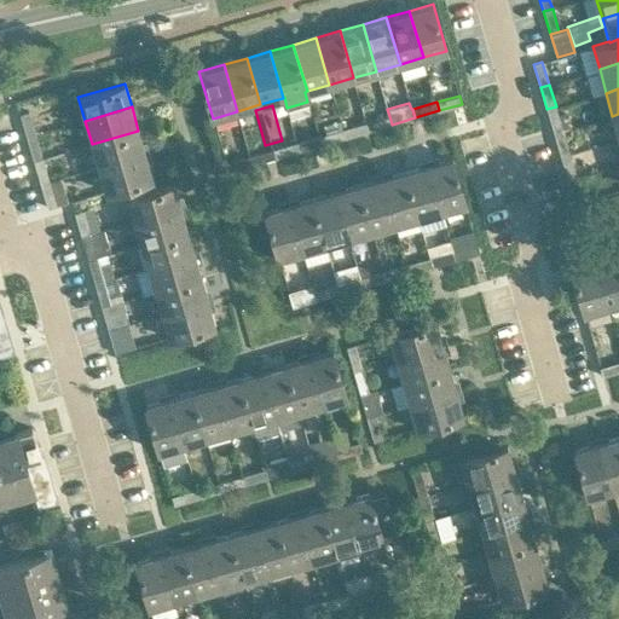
[(562,131),(556,106),(547,109),(554,133),(562,131)]
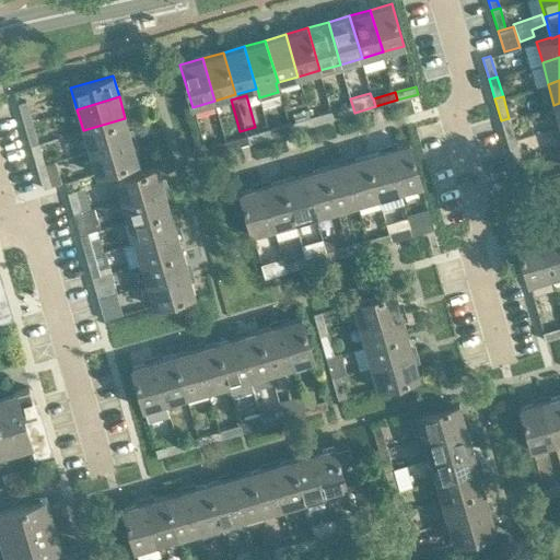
[(354,113),(352,105),(350,98),(351,105),(330,111),(333,118),(354,113)]
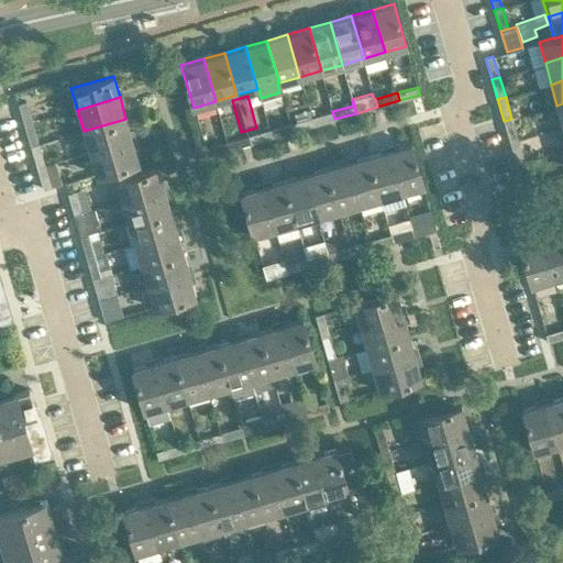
[(26,101),(19,103),(24,125),(33,123),(26,101)]
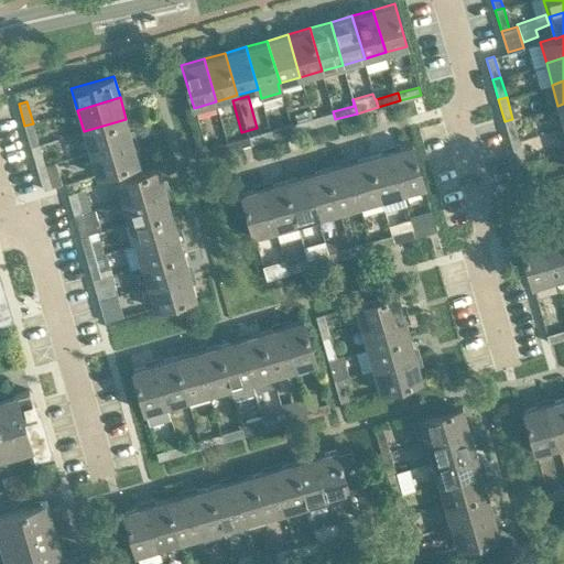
[(335,119),(333,111),(325,114),(323,107),(311,110),(313,117),(312,118),(314,126),(335,119)]
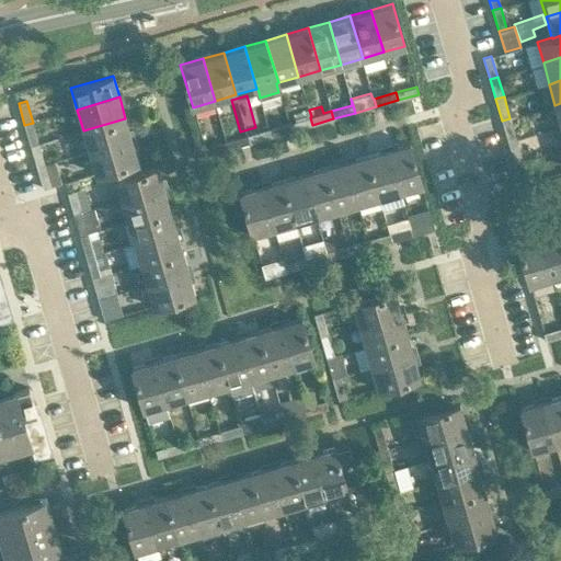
[(312,125),(310,117),(289,123),(292,130),(312,125)]
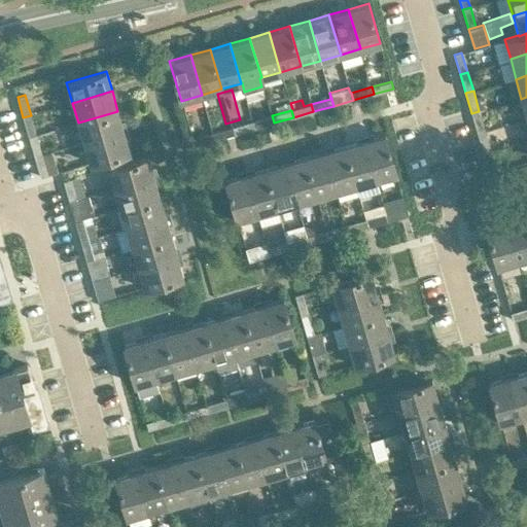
[(124,131),(117,111),(78,123),(83,142),(124,131)]
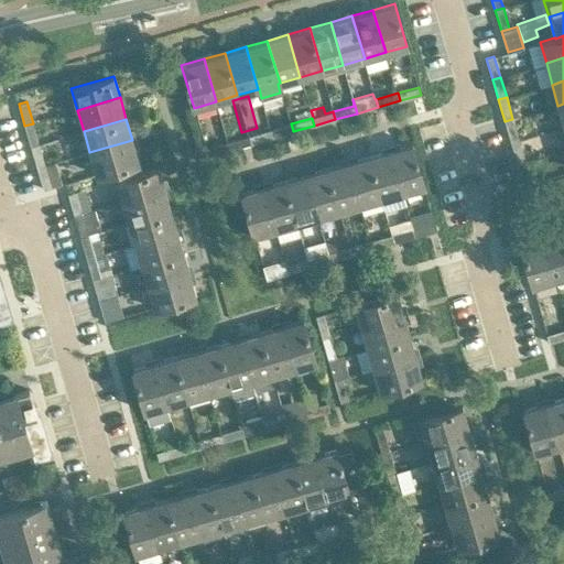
[(519,140),(512,119),(505,121),(511,142),(519,140)]
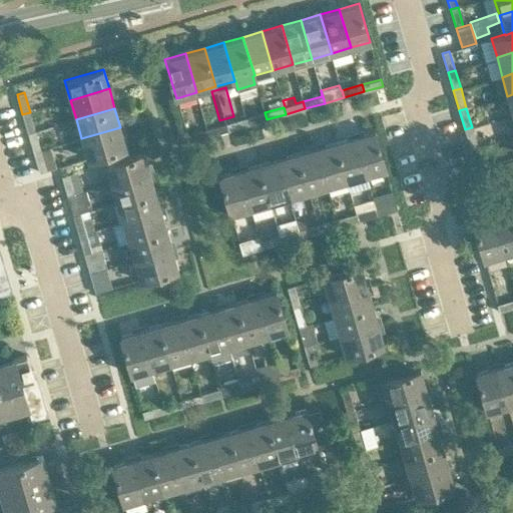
[(35,131),(30,112),(22,114),(28,133),(35,131)]
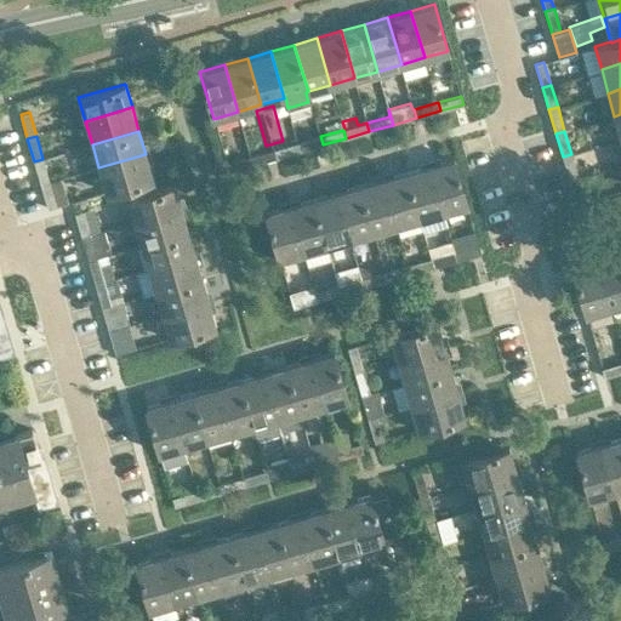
[(323,144),(320,136),(297,143),(300,152),(323,144)]
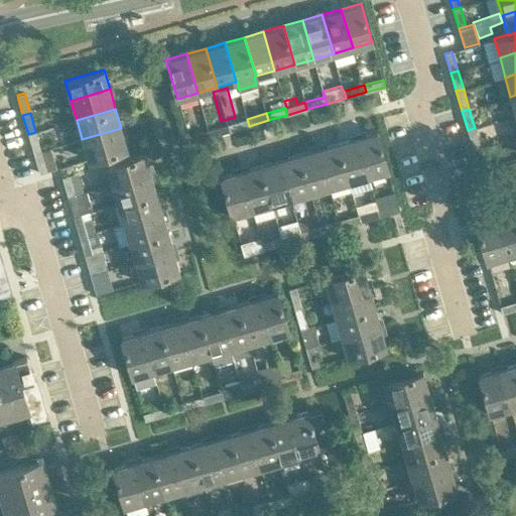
[(249,126),(247,119),(228,124),(230,131),(249,126)]
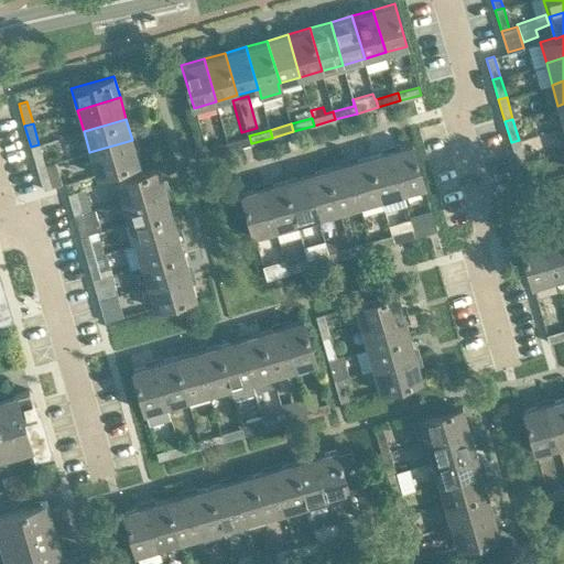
[(228,142),(230,150),(251,143),(249,136),(228,142)]
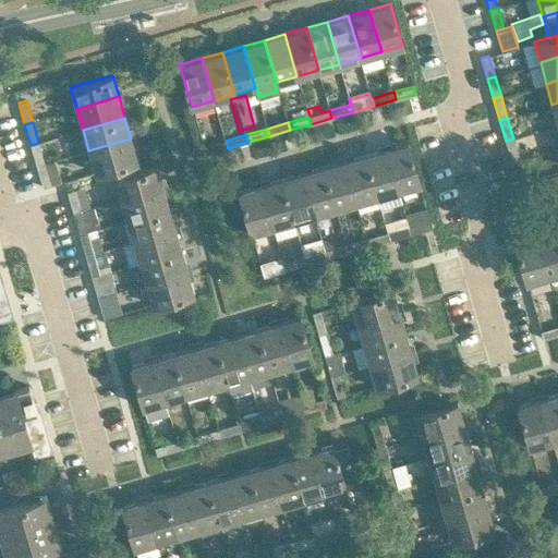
[(137,160),(131,138),(88,150),(95,172),(137,160)]
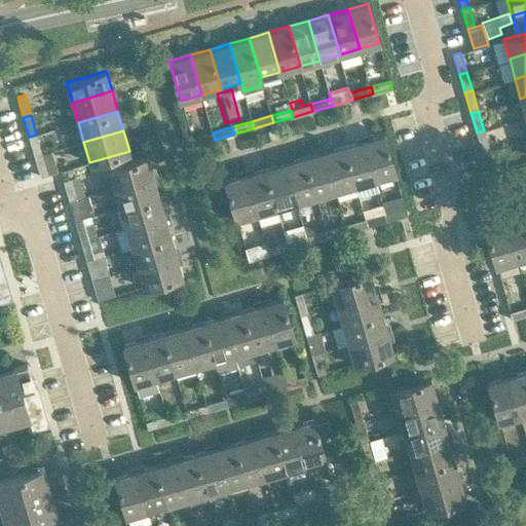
[(489,150),(484,130),(477,133),(482,152),(489,150)]
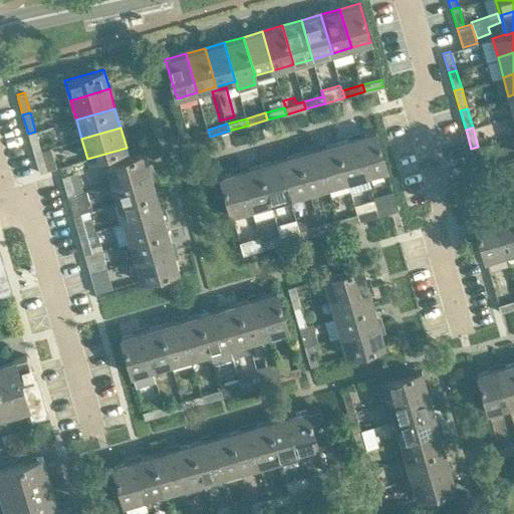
[(210,137),(208,130),(187,135),(189,143),(210,137)]
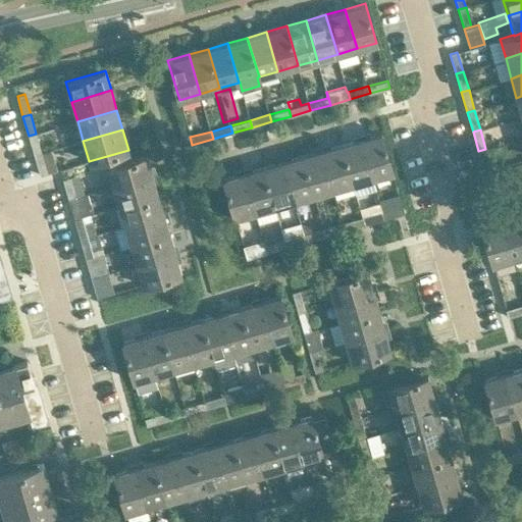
[(381,133),(361,139),(372,177),(393,172),(381,133)]
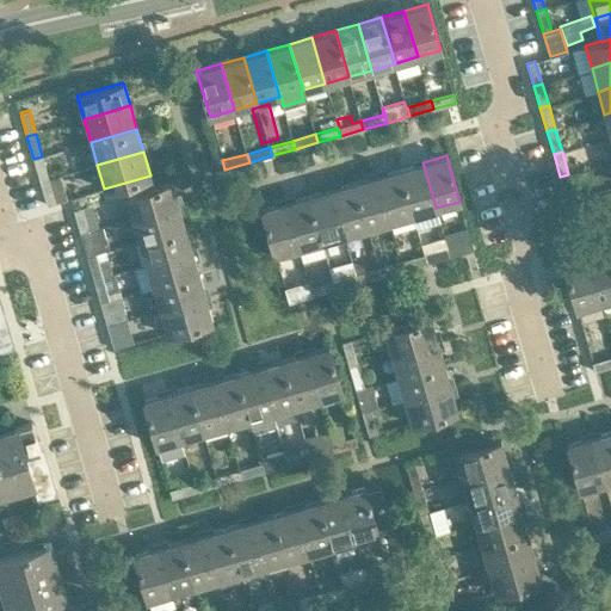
[(49,179),(42,156),(34,159),(41,181),(49,179)]
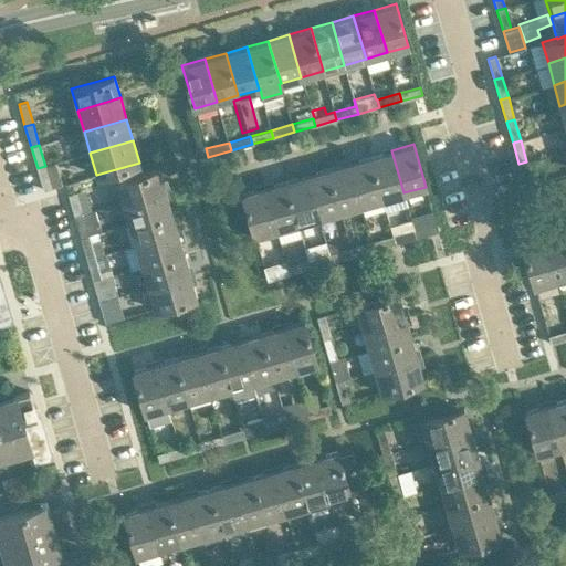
[(404,192),(391,150),(370,156),(383,199),(404,192)]
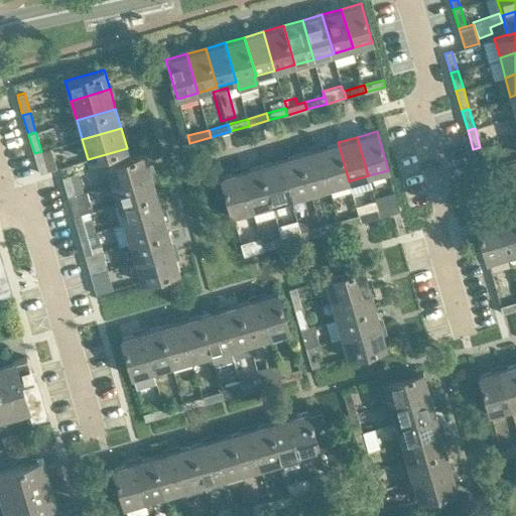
[(349,181),(338,142),(318,148),(330,186),(349,181)]
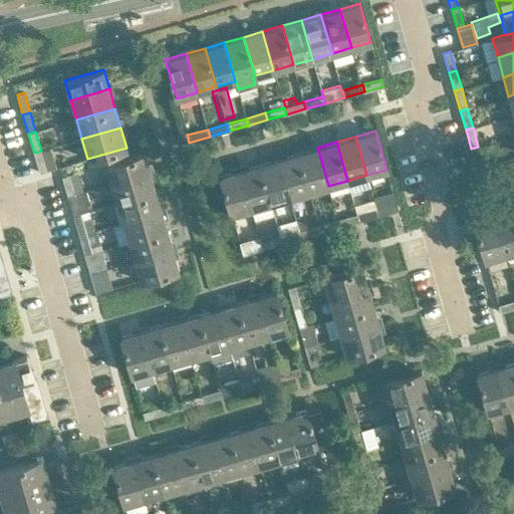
[(484,167),(478,147),(471,149),(477,169),(484,167)]
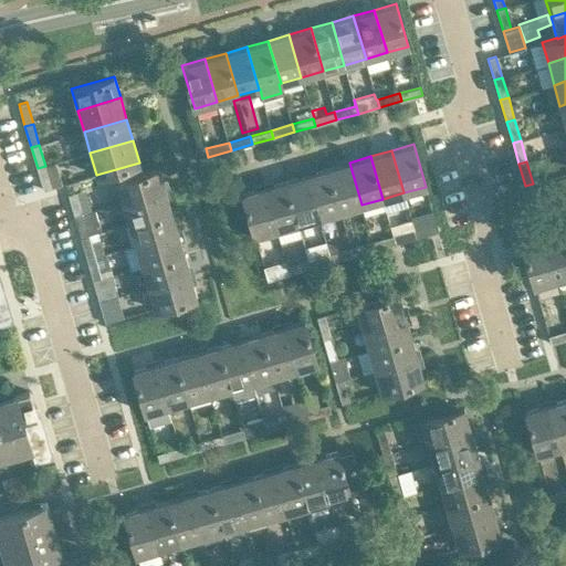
[(362,205),(349,163),(328,168),(341,211),(362,205)]
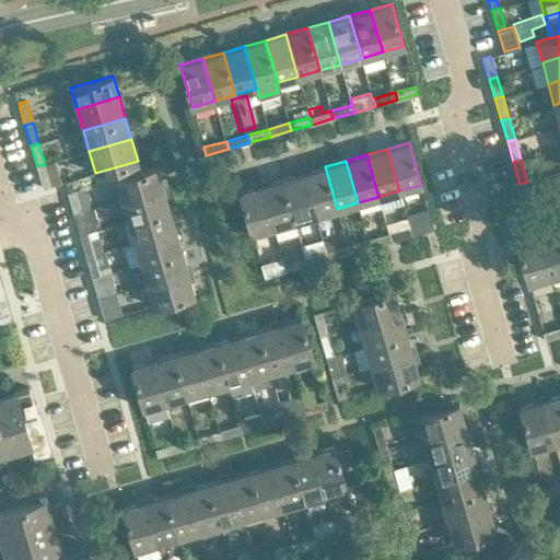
[(51,186),(45,164),(37,166),(44,188),(51,186)]
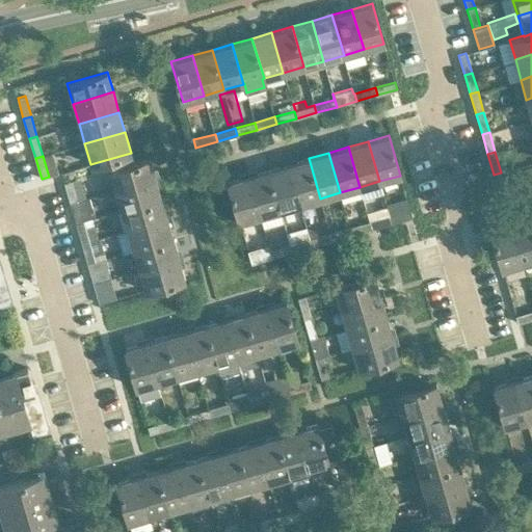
[(109,169),(115,190),(156,179),(150,158),(109,169)]
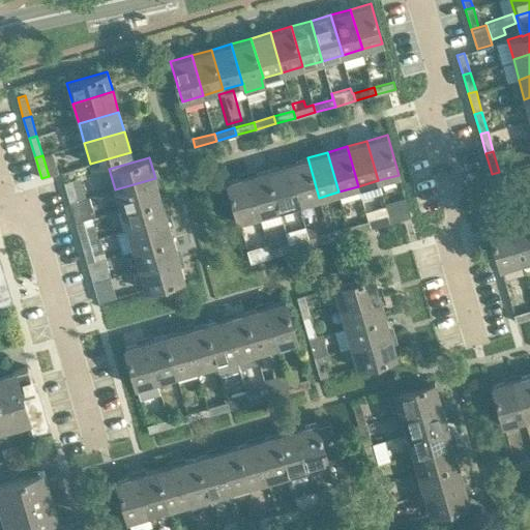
[(319,198),(307,157),(287,164),(298,203),(319,198)]
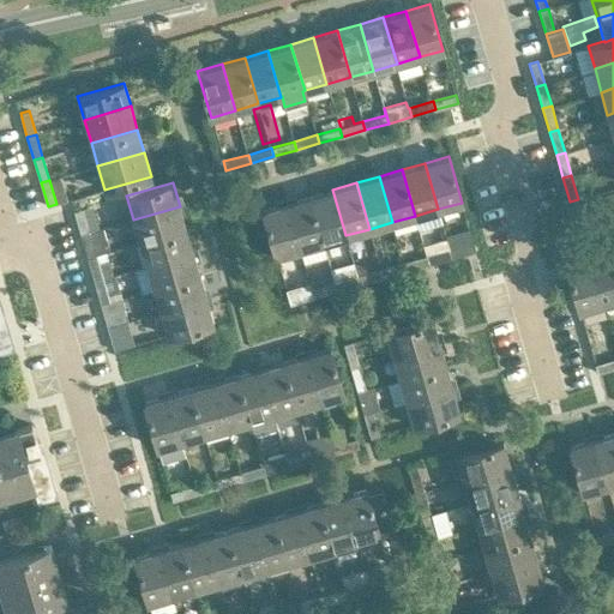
[(345,235),(332,190),(309,196),(323,242),(345,235)]
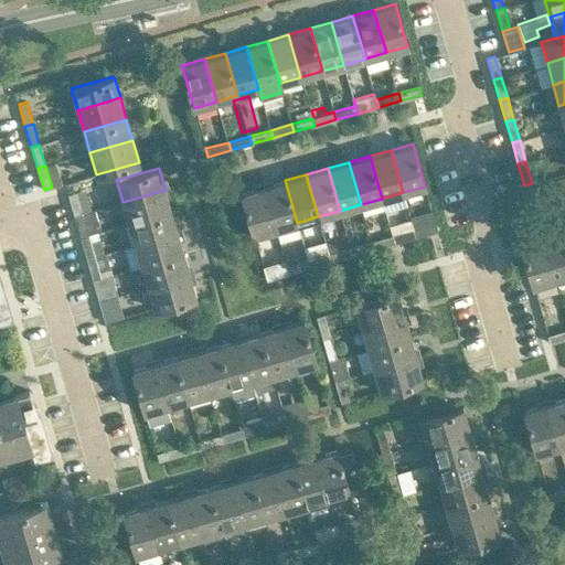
[(285,180),(264,187),(276,228),(279,241),(300,234),(297,223),(285,180)]
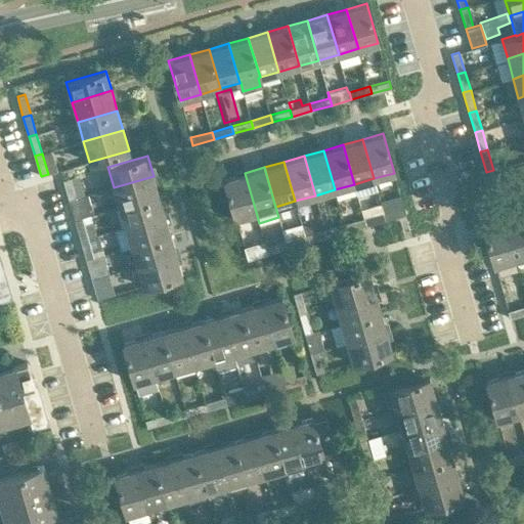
[(256,212),(245,173),(224,178),(235,218),(256,212)]
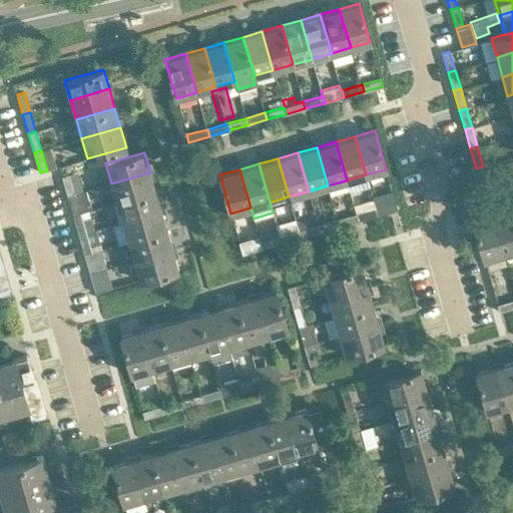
[(155,191),(150,172),(111,183),(117,202),(155,191)]
